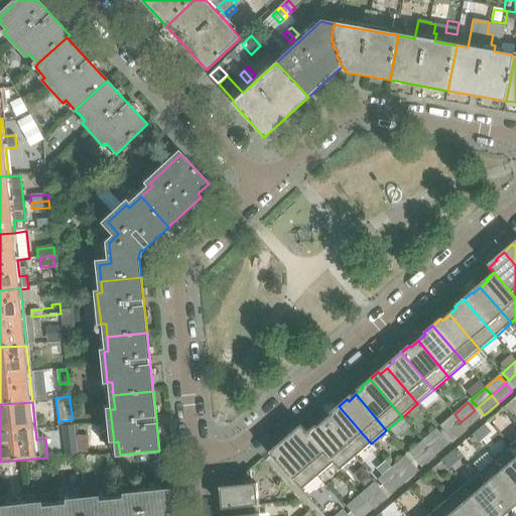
[(371,443),(339,406),(331,413),(332,415),(325,421),(355,458),(371,443)]
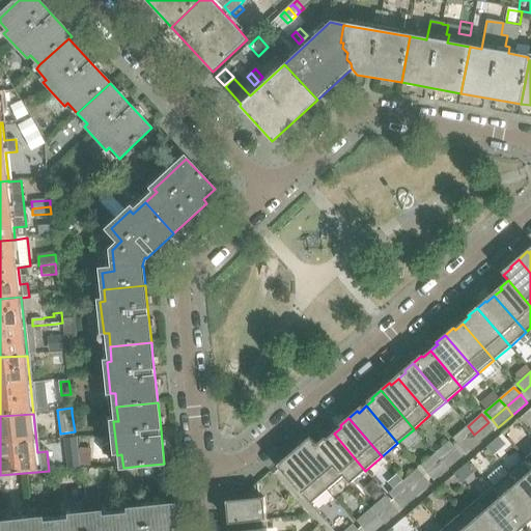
[(480,442),(495,429),(488,422),(474,435),(480,442)]
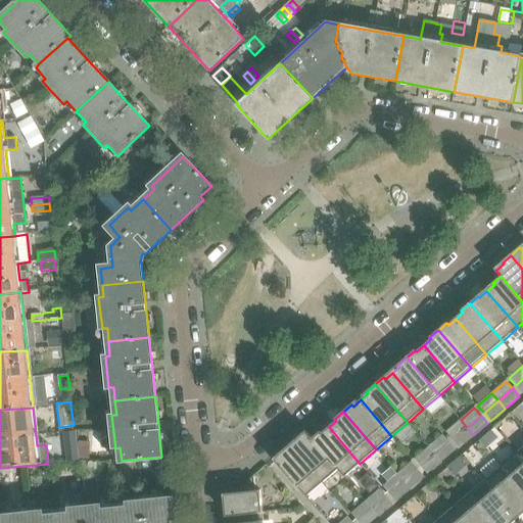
[(453,440),(467,428),(461,420),(445,432),(453,440)]
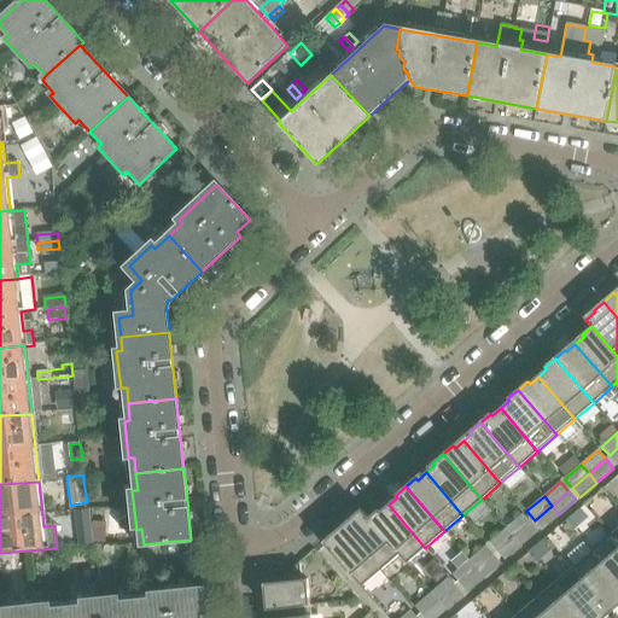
[(425,548),(389,505),(380,512),(378,511),(369,518),(363,511),(361,513),(398,555),(406,564),(425,548)]
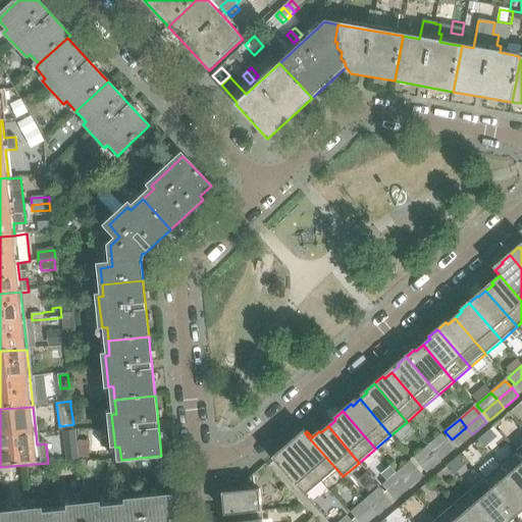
[(458,447),(472,434),(466,427),(452,439),(458,447)]
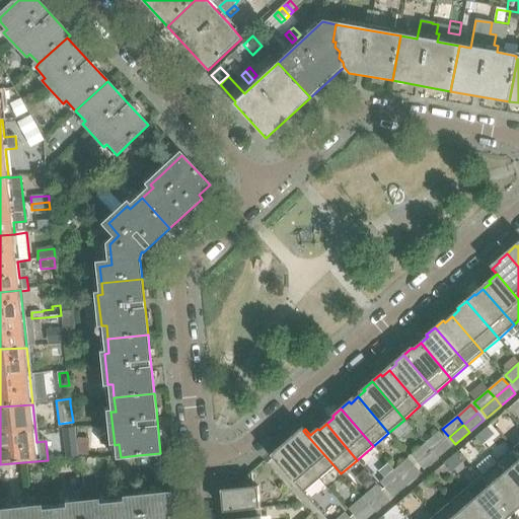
[(74,429),(65,431),(67,446),(76,445),(74,429)]
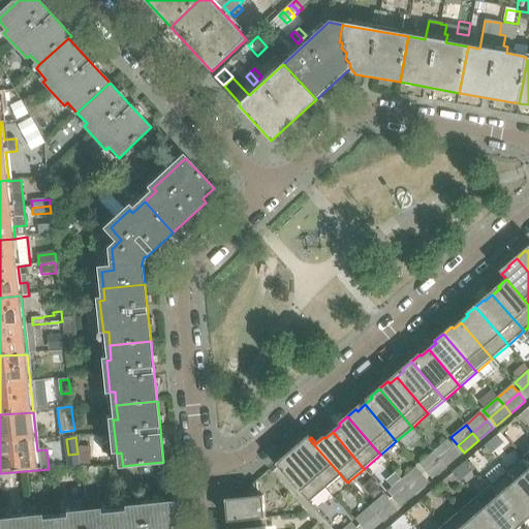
[(341,475),(309,439),(303,444),(301,443),(292,450),(325,489),(341,475)]
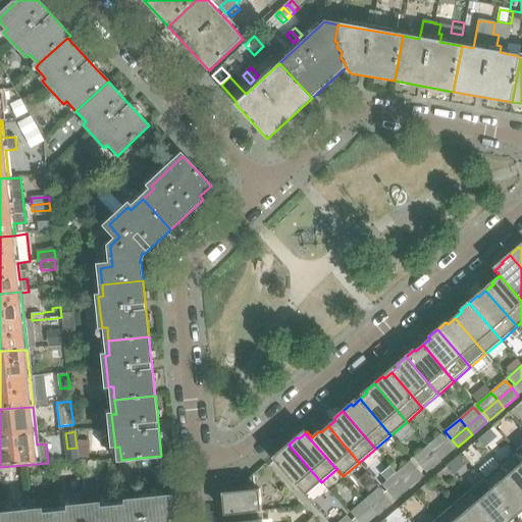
[(434,454),(449,441),(441,434),(427,447),(434,454)]
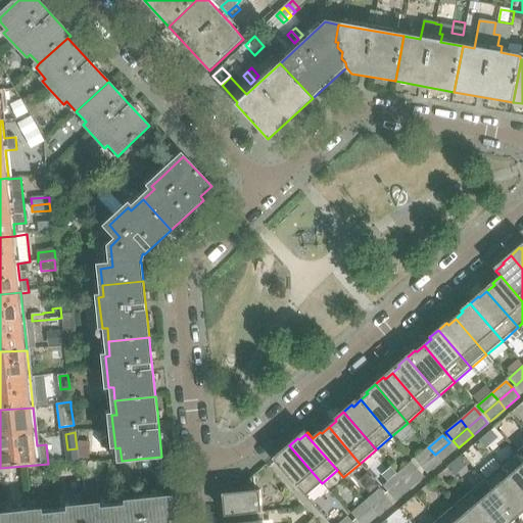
[(441,463),(456,450),(449,442),(435,455),(441,463)]
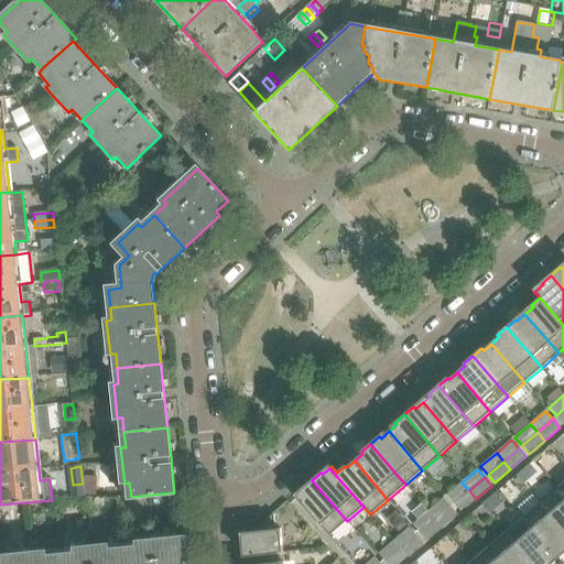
[(347,521),(312,480),(303,488),(304,489),(295,497),(329,537),(347,521)]
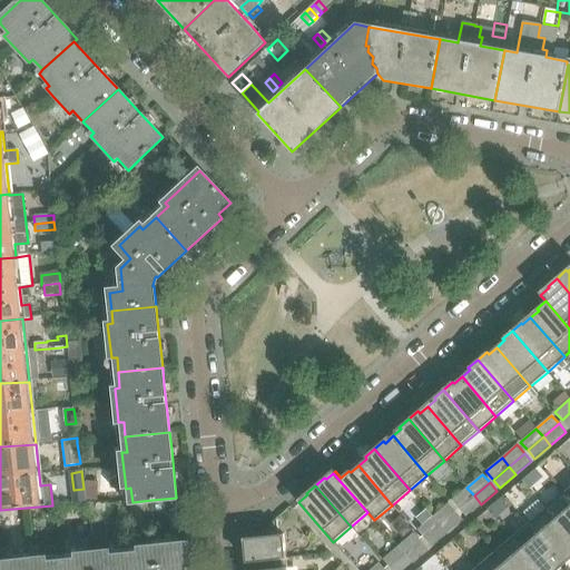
[(459,509),(474,495),(467,488),(451,501),(459,509)]
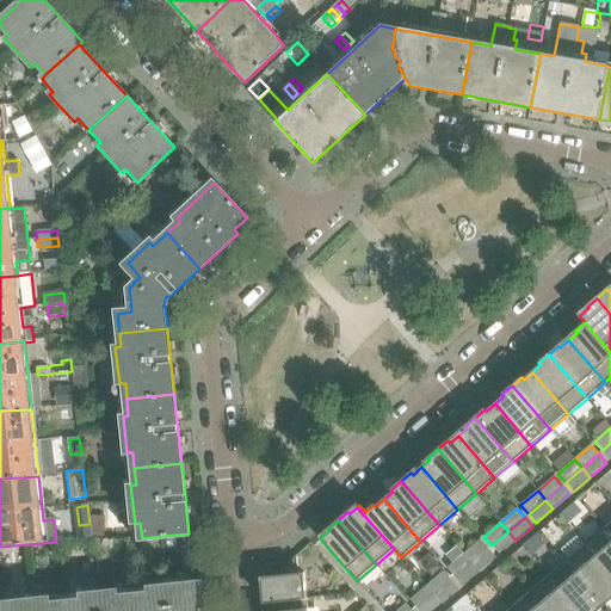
[(610,538),(603,530),(585,545),(610,575),(610,538)]
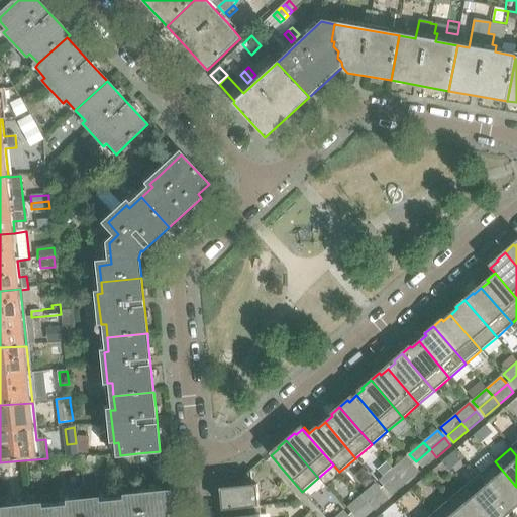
[(422,470),(436,457),(430,449),(416,461),(422,470)]
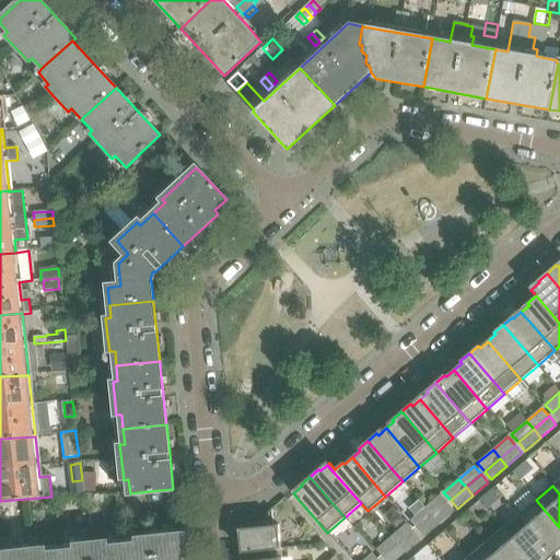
[(432,516),(447,503),(440,496),(424,509),(432,516)]
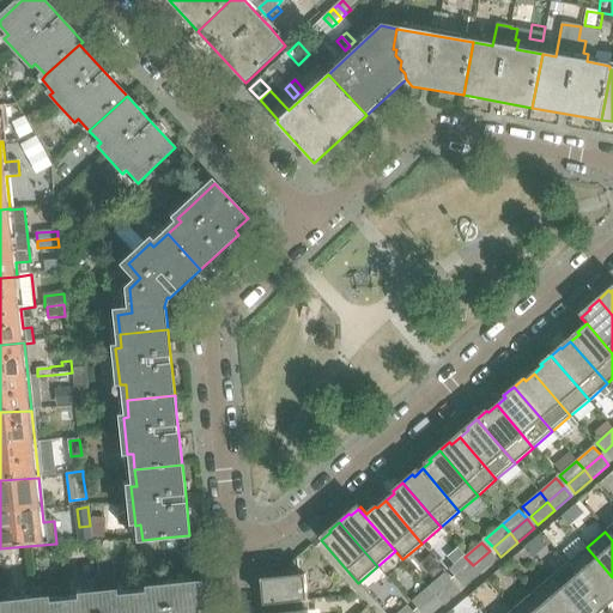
[(612,577),(587,547),(568,563),(605,606),(612,598),(612,577)]
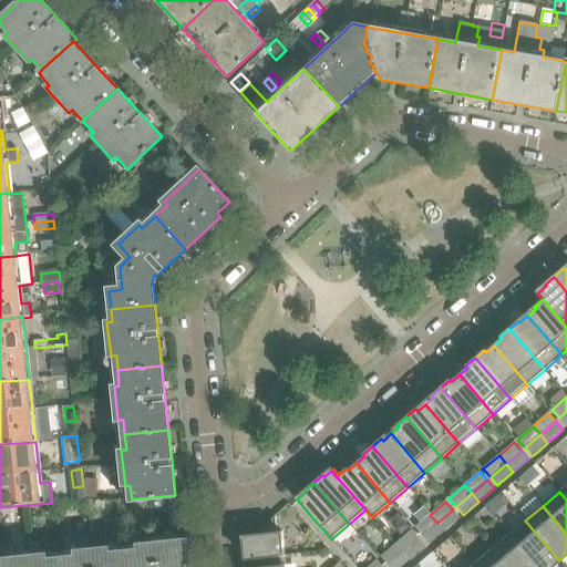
[(444,531),(460,517),(453,509),(437,523),(444,531)]
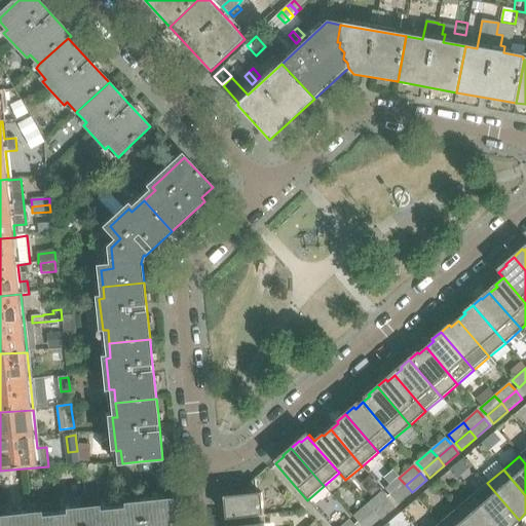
[(391,497),(406,485),(399,478),(385,489),(391,497)]
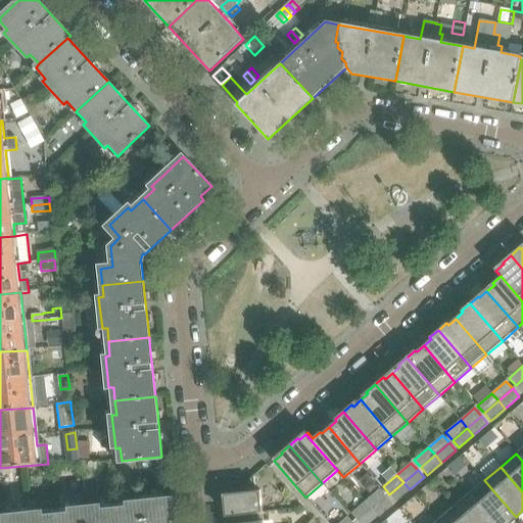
[(263,513),(259,490),(255,490),(253,476),(233,493),(223,494),(224,507),(227,506),(227,512),(225,513),(225,517),(257,514),(263,513)]
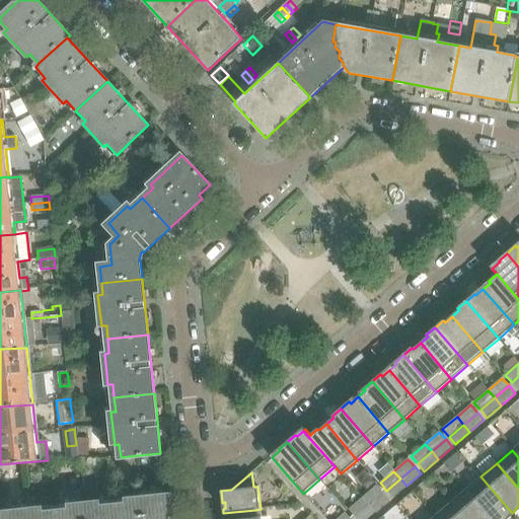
[(505,518),(512,513),(480,476),(465,491),(490,518),(505,518)]
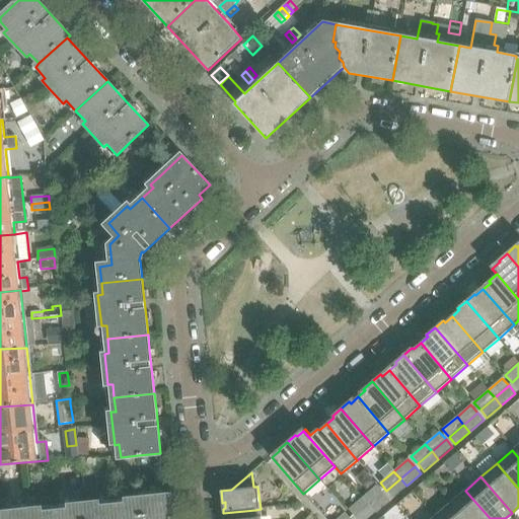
[(392,498),(406,486),(400,478),(386,491),(392,498)]
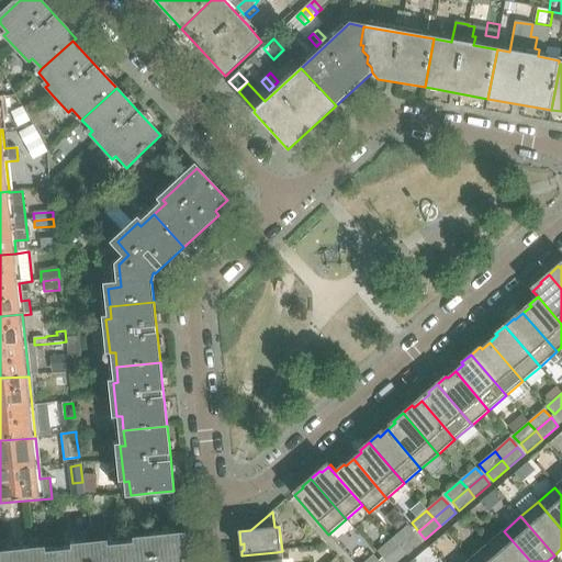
[(400,547),(415,534),(407,526),(392,539),(400,547)]
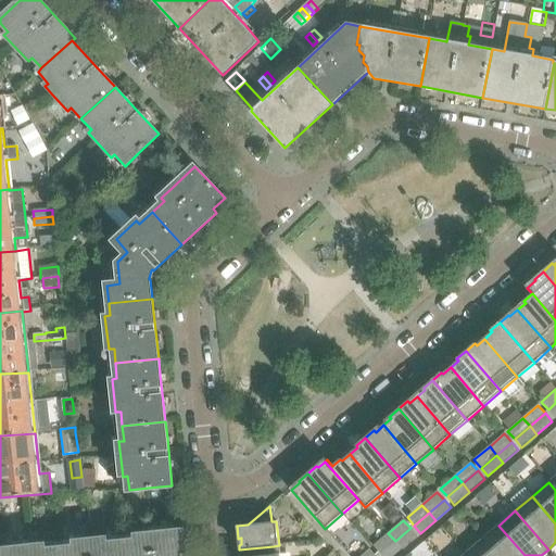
[(525,555),(498,526),(481,540),(495,555),(525,555)]
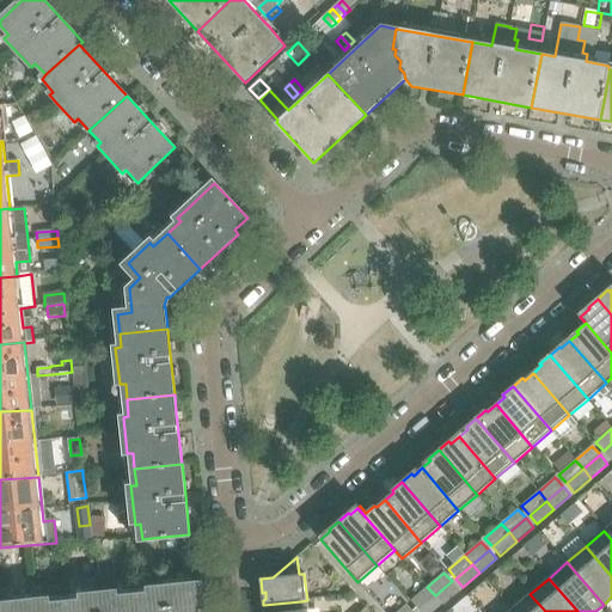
[(444,605),(459,591),(452,581),(435,595),(444,605)]
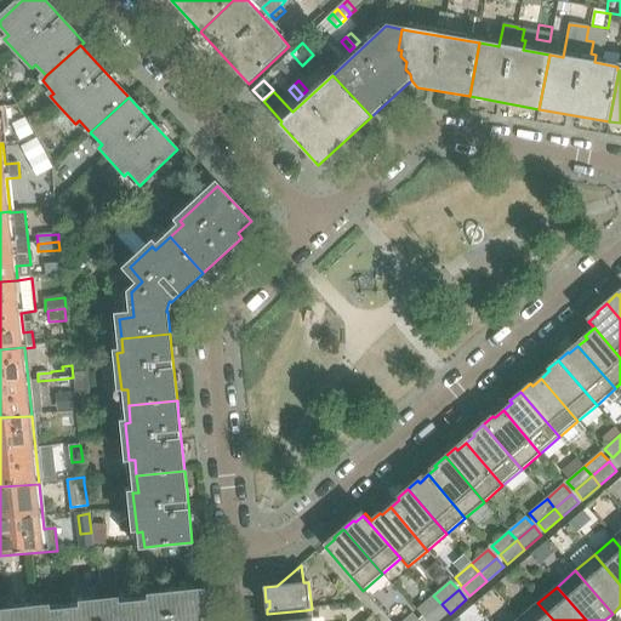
[(206,620),(204,592),(169,594),(152,596),(153,603),(136,604),(137,620),(206,620)]
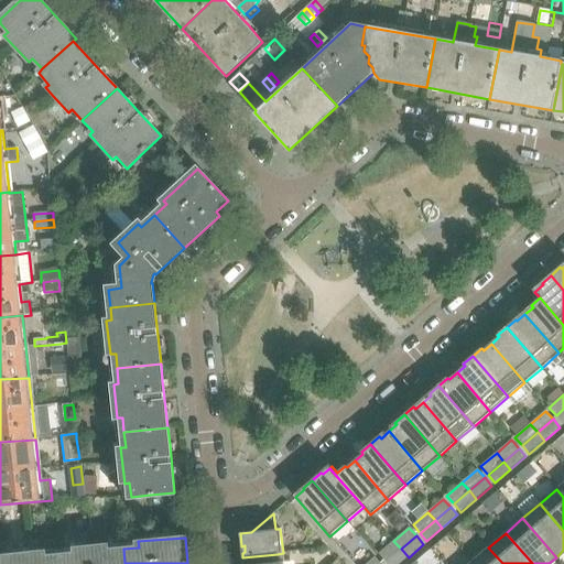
[(386,562),(401,549),(393,541),(378,554),(386,562)]
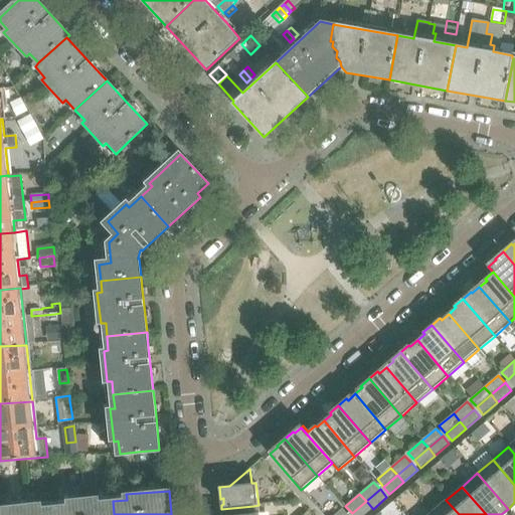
[(114,514),(113,501),(99,502),(99,497),(69,500),(69,506),(56,507),(56,514),(114,514)]
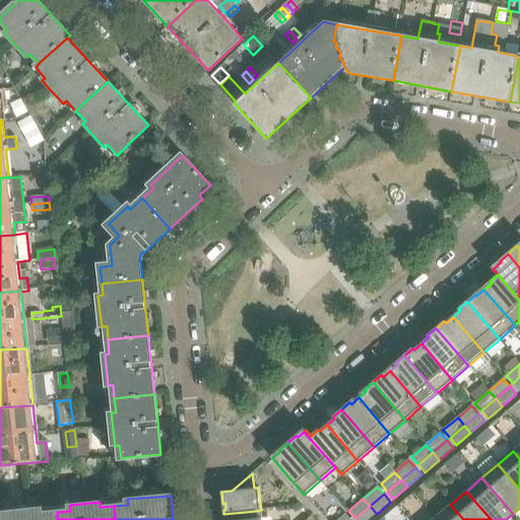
[(463,519),(450,505),(435,518),(436,519),(463,519)]
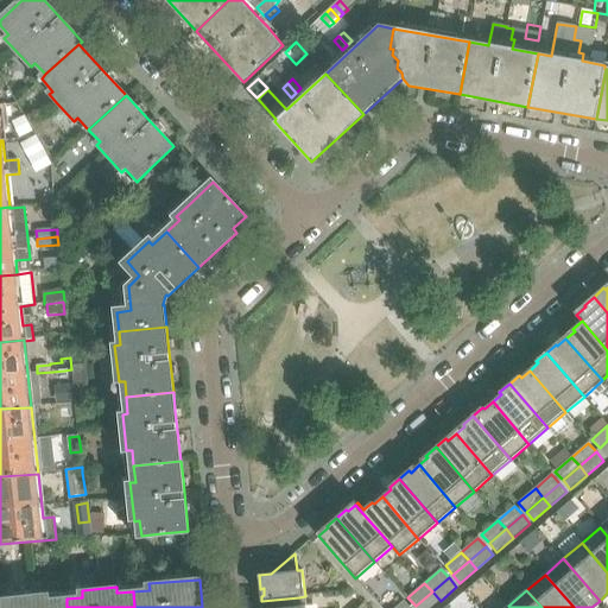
[(417,607),(431,607),(441,601),(432,591),(416,606),(417,607)]
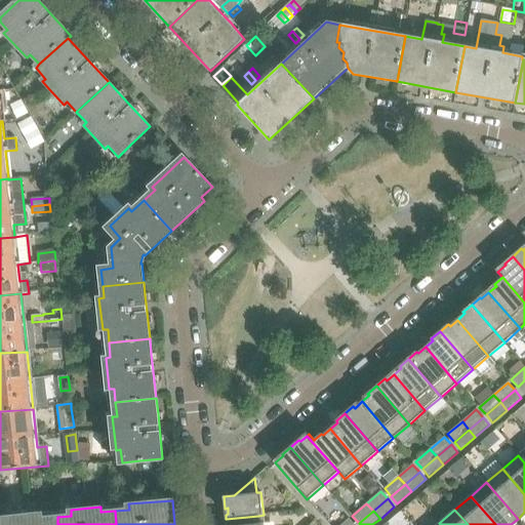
[(57,524),(57,517),(42,519),(42,513),(29,515),(0,518),(0,524),(57,524)]
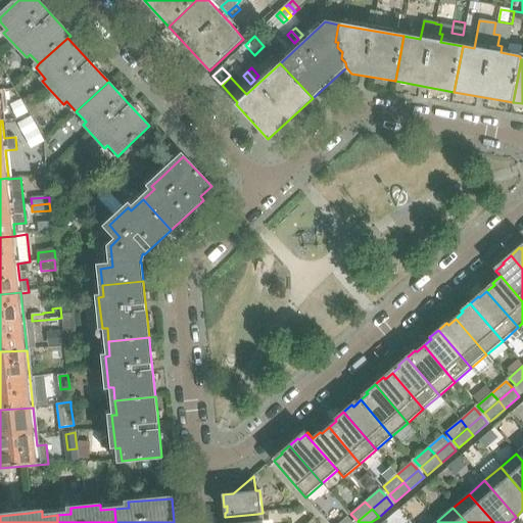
[(263,522),(264,521),(258,521),(257,514),(225,517),(226,522),(263,522)]
